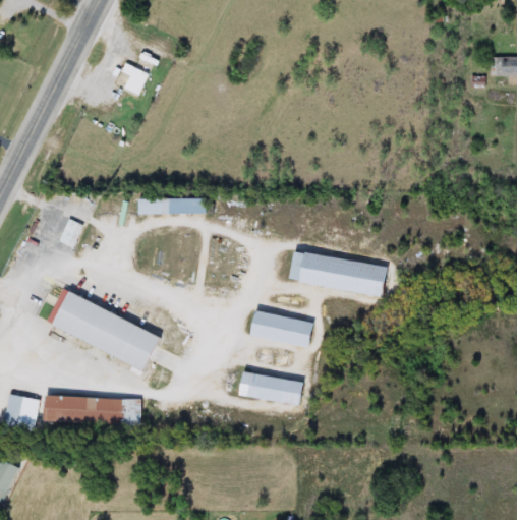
[(516,75),(494,75),(494,56),(516,56),(516,75)]
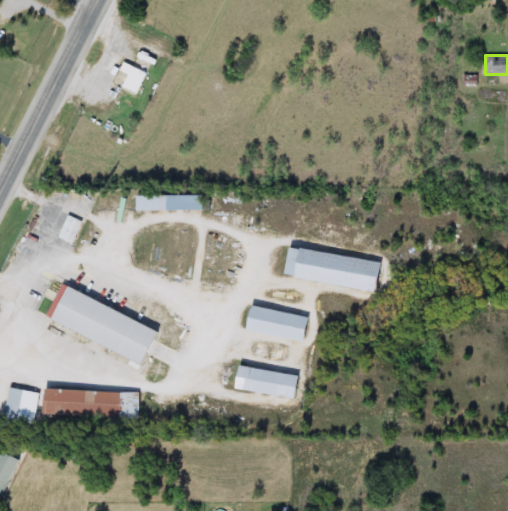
[(122,86),(133,66),(148,74),(138,94),(122,86)]
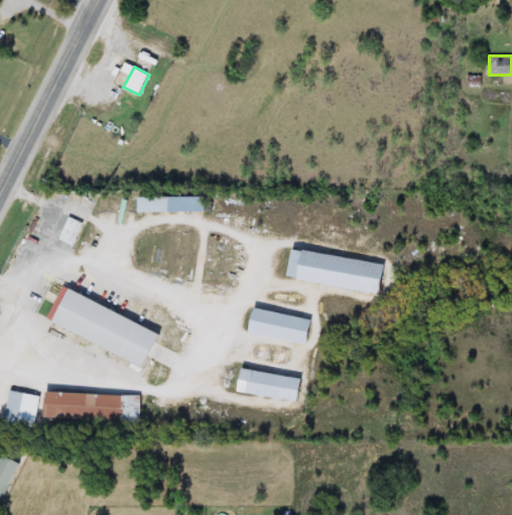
[(198,197),(198,212),(135,212),(135,197),(198,197)]
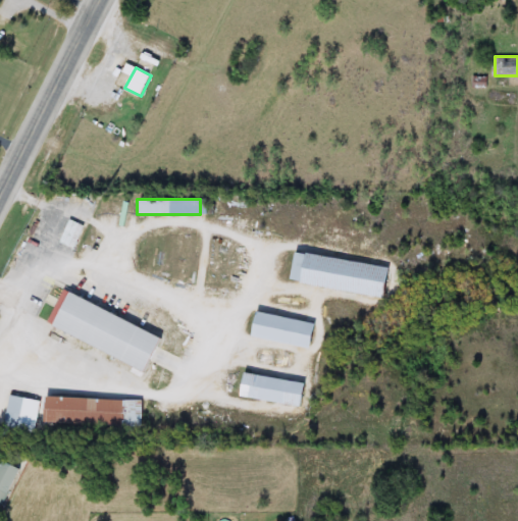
[(60,243),(70,219),(85,225),(75,249),(60,243)]
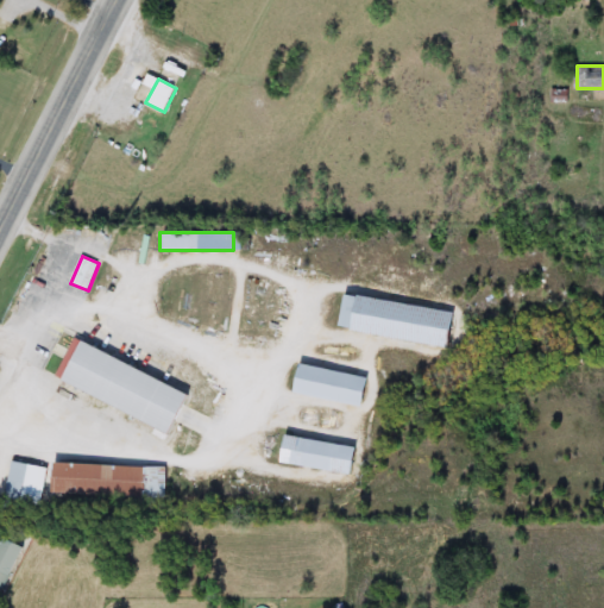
[(452,311),(447,346),(335,328),(341,294),(452,311)]
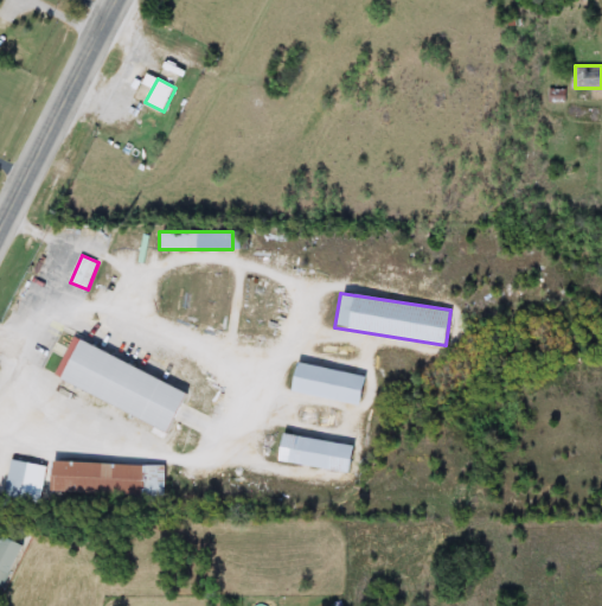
[(167,429),(57,382),(74,342),(184,388),(167,429)]
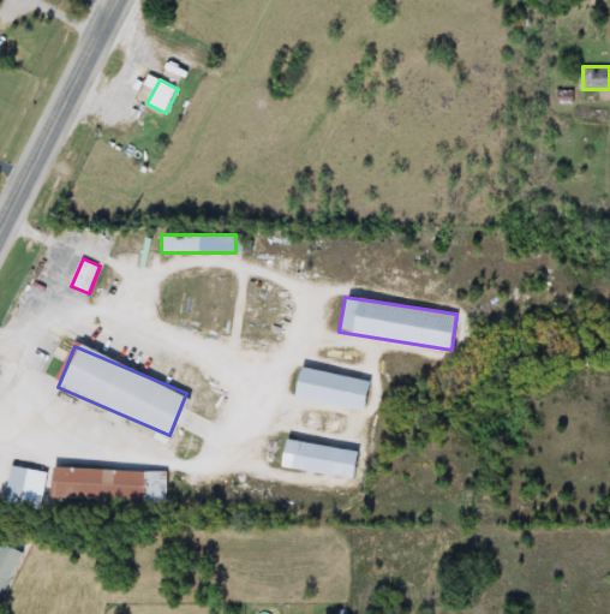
[(363,407),(292,397),(297,367),(368,379),(363,407)]
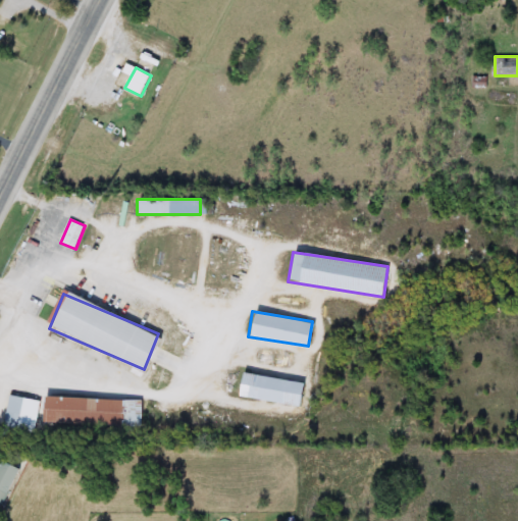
[(303,381),(300,406),(237,396),(241,371),(303,381)]
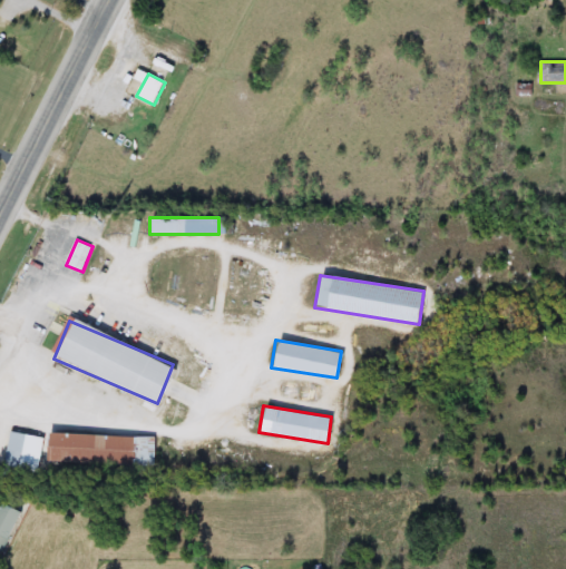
[(38,474),(5,468),(12,431),(46,438),(38,474)]
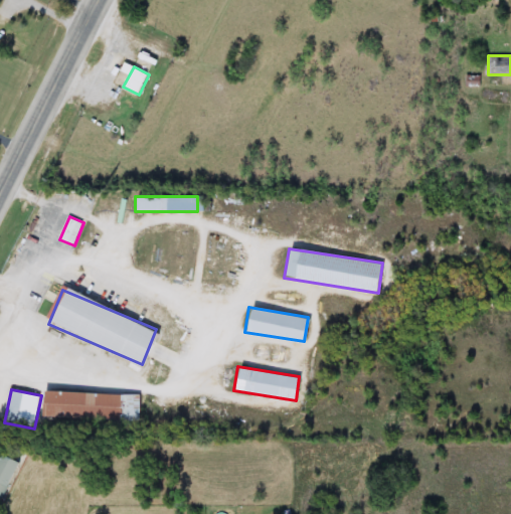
[(120,419),(43,416),(44,390),(122,394),(120,419)]
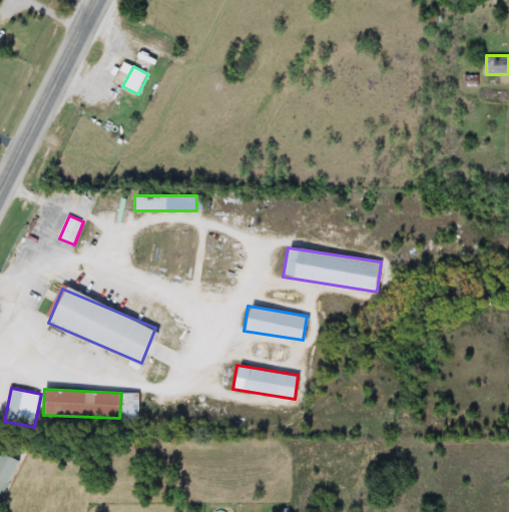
[(0,458),(15,464),(1,497),(0,496),(0,458)]
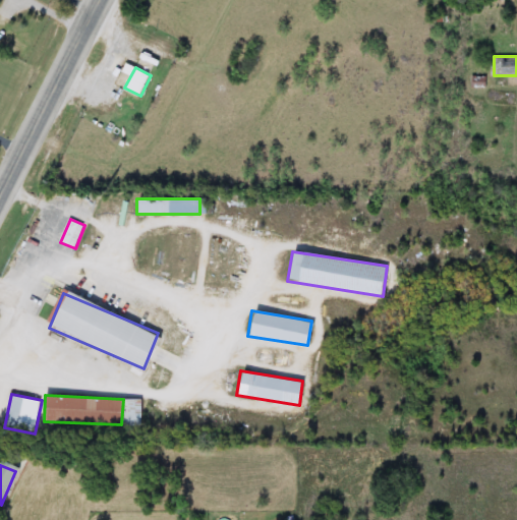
All buildings are outlined.
